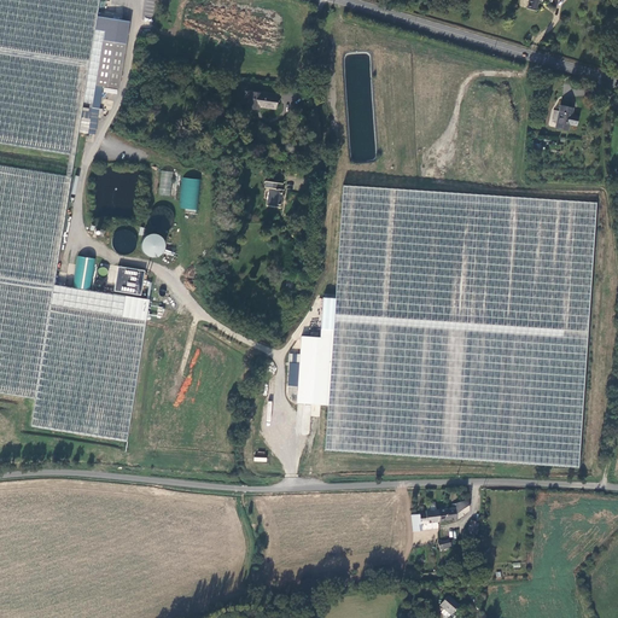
[(100,0),(0,0),(0,143),(76,155),(86,94),(97,29),(98,16),(100,0)]
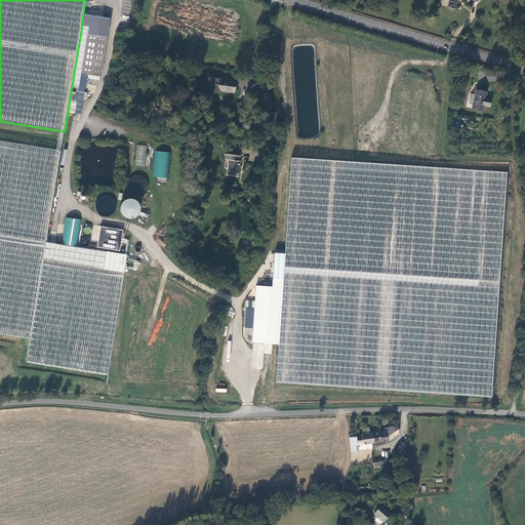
[(462,0),(469,1),(469,0),(449,0),(447,7),(455,9),(457,1),(459,1),(459,0),(462,0)]
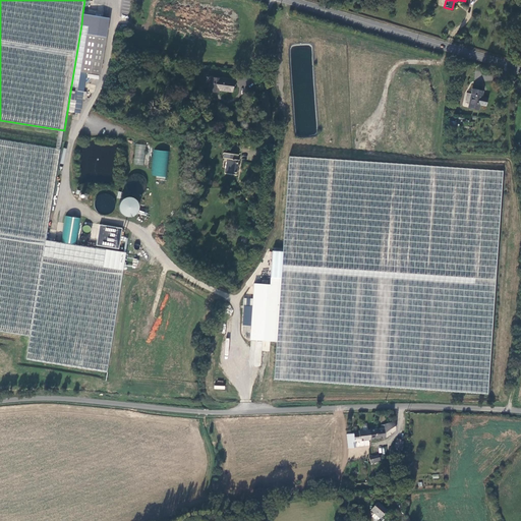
[(82,13),(81,24),(72,79),(80,80),(81,71),(102,74),(110,18),(82,13)]
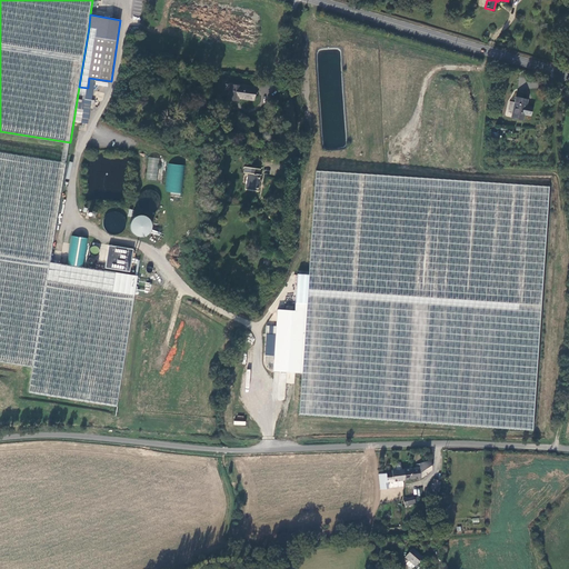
[(256,88),(231,85),(229,100),(239,101),(240,98),(253,100),(256,88)]
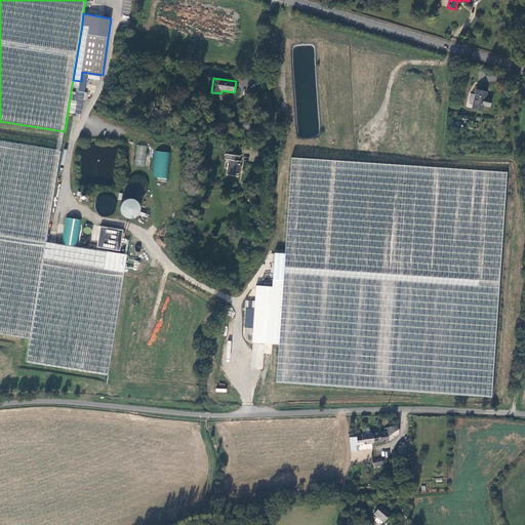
[(487,91),(476,89),(472,108),(483,111),(484,106),(489,107),(491,98),(485,97),(487,91)]
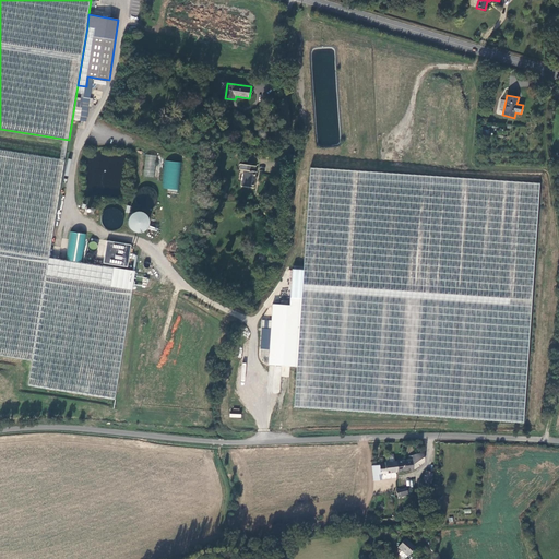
[(285,138),(284,127),(274,128),(275,139),(285,138)]
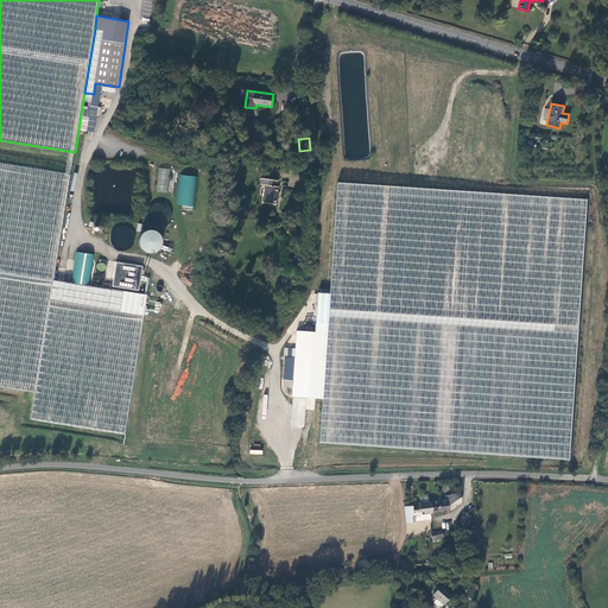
[(64,175),(71,176),(75,152),(69,151),(64,175)]
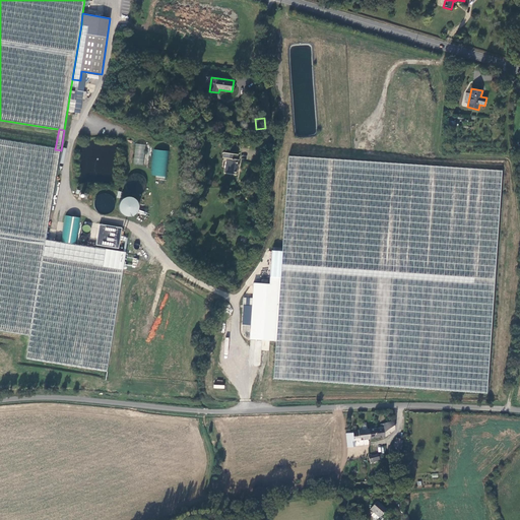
[(55,149),(0,140),(0,330),(31,335),(27,359),(109,371),(126,252),(46,240),(61,150),(55,149)]
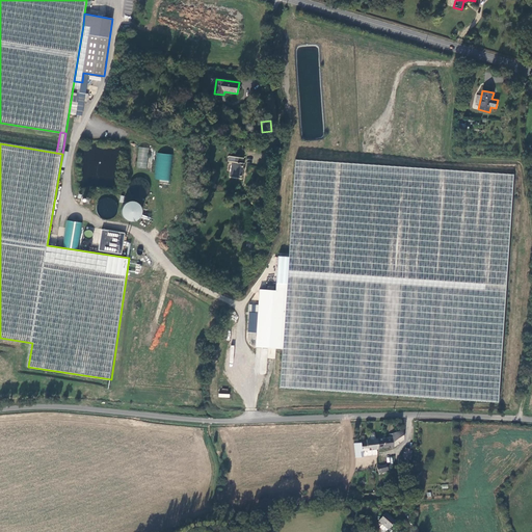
[(147,168),(149,148),(138,147),(136,167),(147,168)]
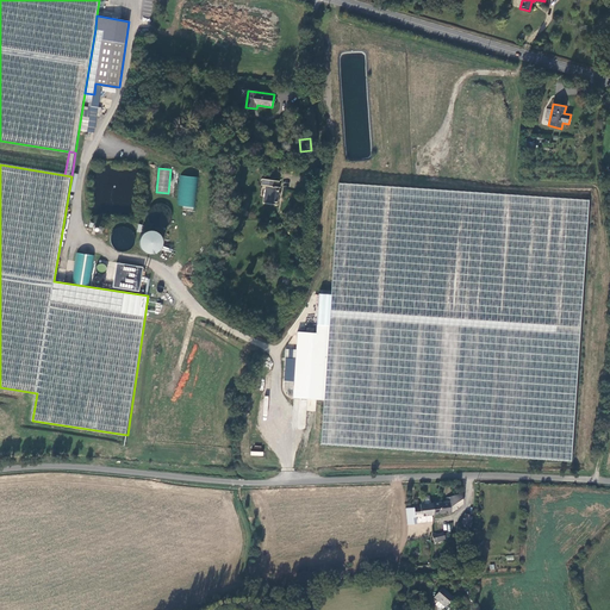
[(176,207),(194,209),(198,176),(179,175),(176,207)]
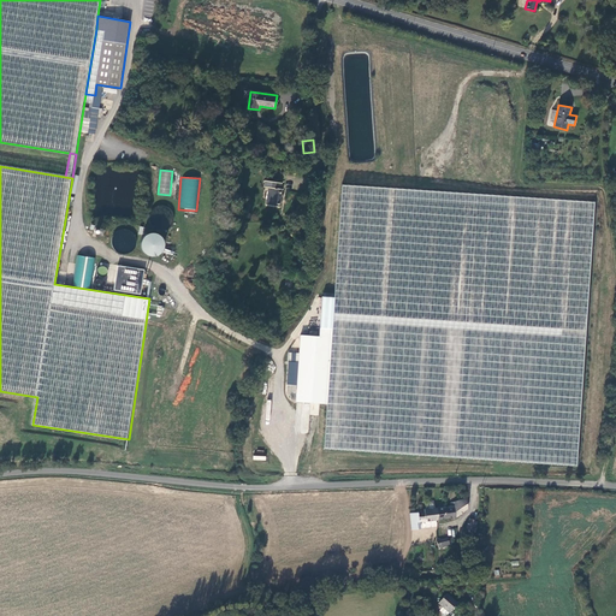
[(282,183),(265,181),(265,187),(268,187),(266,205),(279,207),(282,189),(280,189),(282,183)]
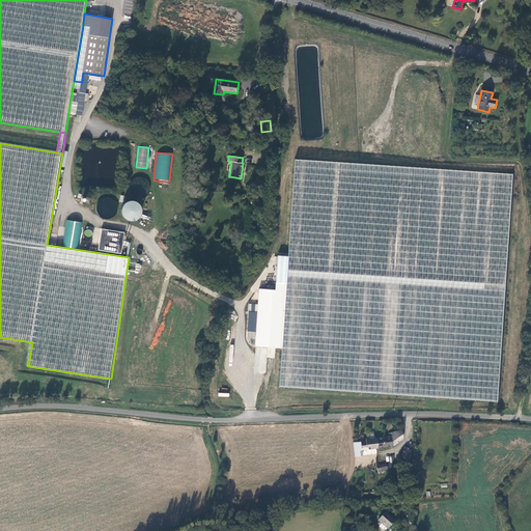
[(513,174),(296,161),(281,387),(499,400),(513,174)]
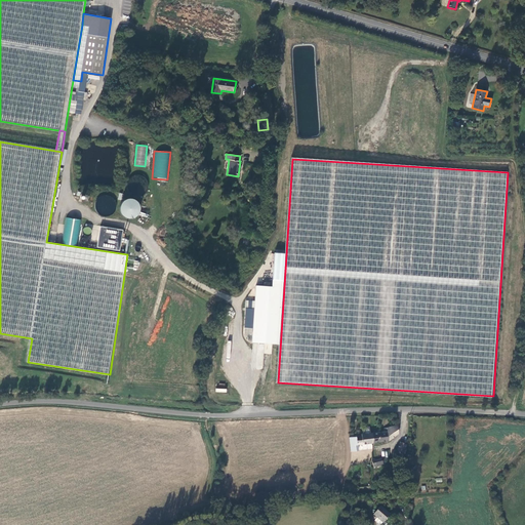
[(112,204),(112,198),(97,197),(95,210),(112,212),(112,207),(108,206),(108,203),(112,204)]
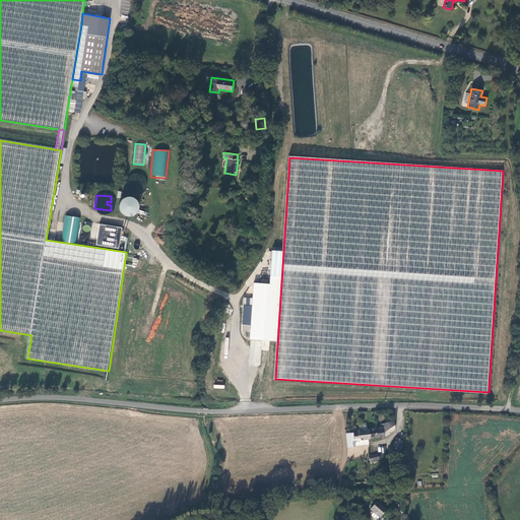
[(137,198),(122,199),(122,215),(137,214),(137,198)]
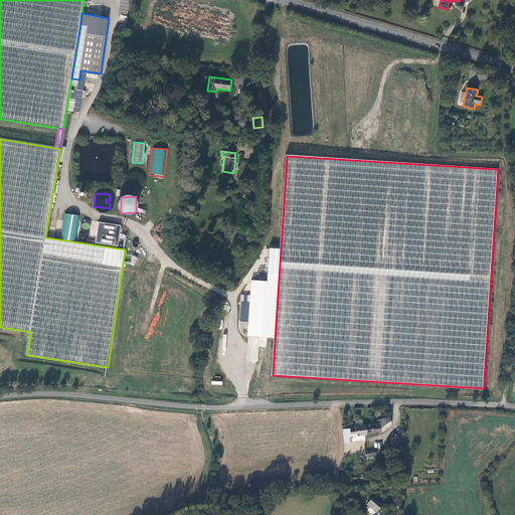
[(99,221),(95,242),(117,246),(121,225),(99,221)]
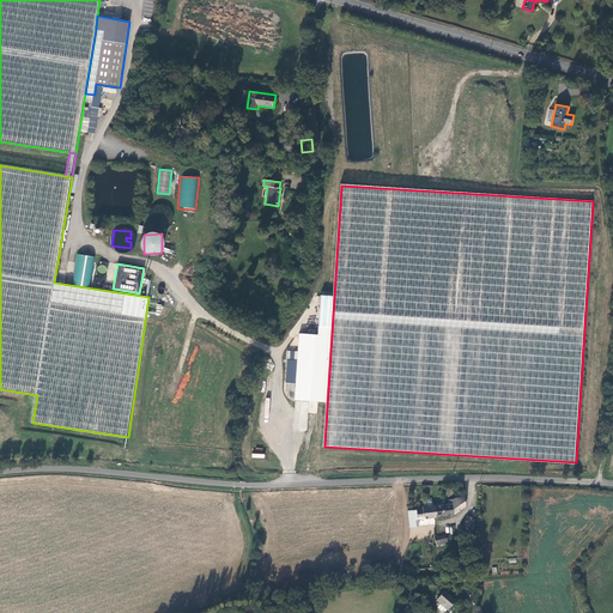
[(454,515),(465,508),(466,505),(465,496),(448,498),(448,503),(442,504),(443,516),(454,515)]
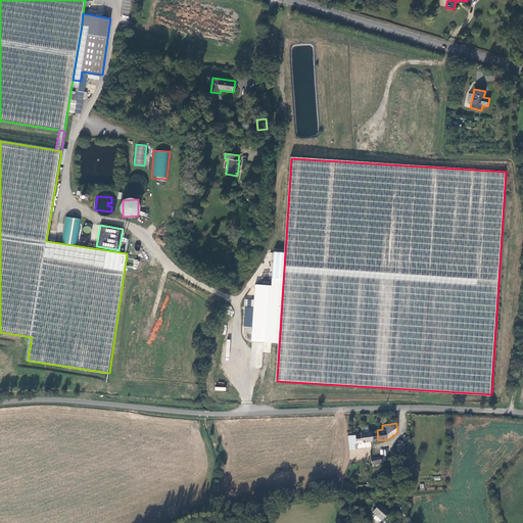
[(369,424),(361,424),(361,425),(362,432),(369,431),(369,424)]
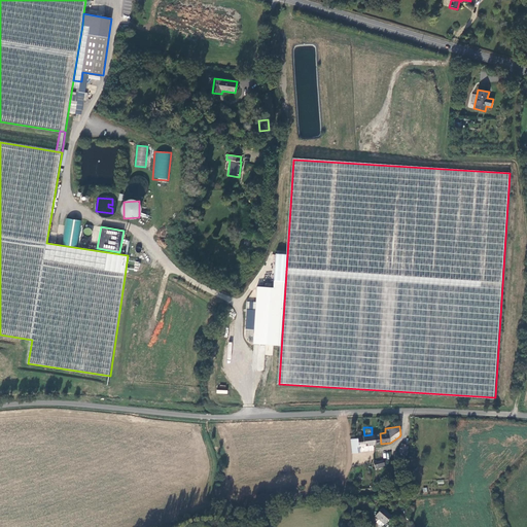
[(359,446),(375,444),(374,434),(372,434),(364,435),(362,435),(362,436),(357,436),(357,438),(351,440),(353,453),(359,452),(359,446)]
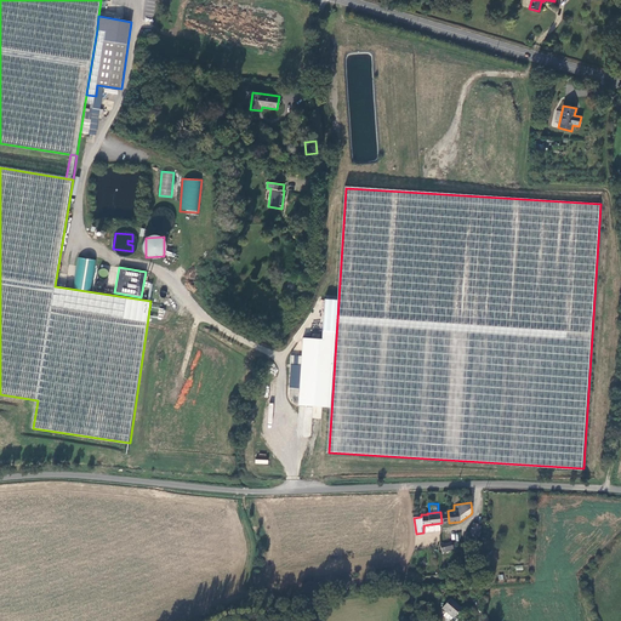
[(473,523),(469,535),(477,537),(482,525),(473,523)]
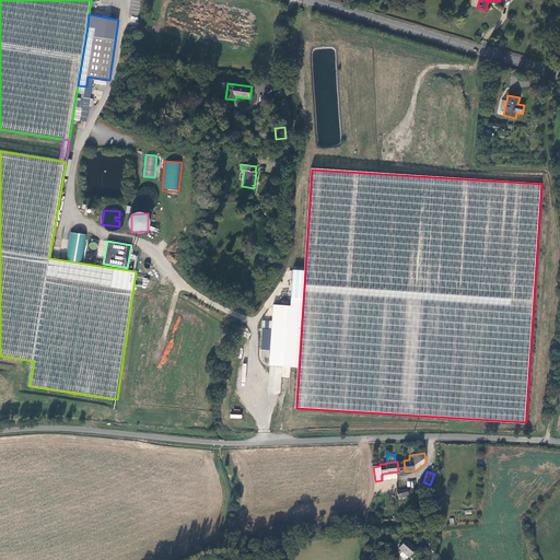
[(416,549),(405,540),(398,549),(401,552),(399,556),(404,559),(405,559),(408,558),(416,549)]
